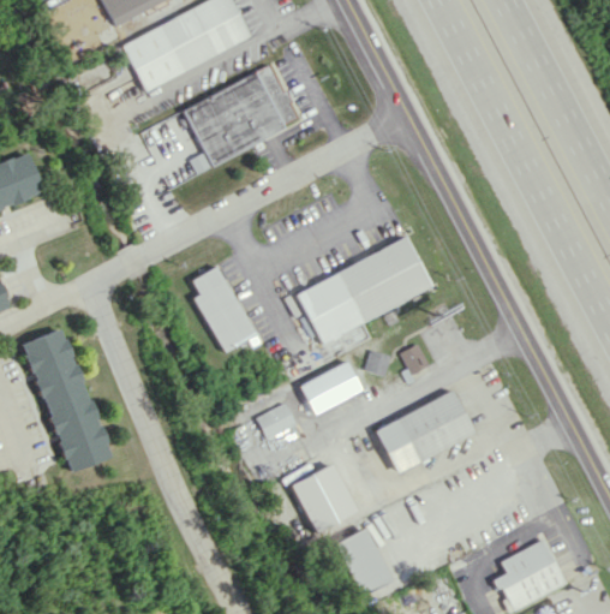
[(101,0),(113,24),(162,0),(101,0)]
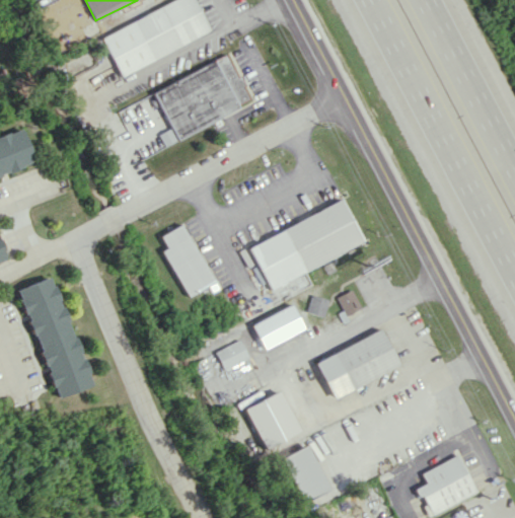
[(198,0),(173,0),(103,38),(124,76),(214,28),(198,0)]
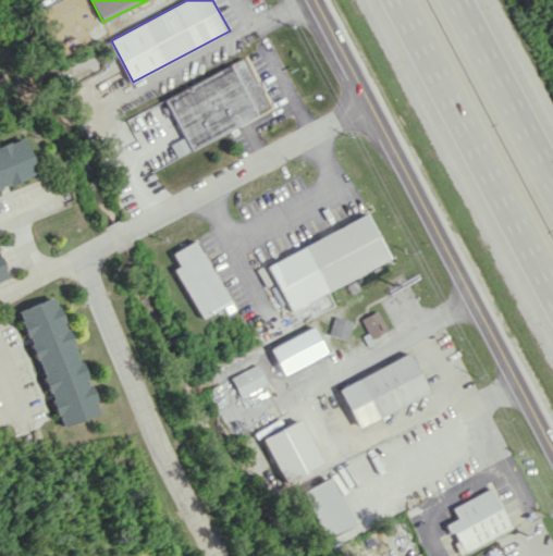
[(166,97),(185,139),(172,145),(177,156),(261,118),(258,112),(269,107),(248,60),(166,97)]
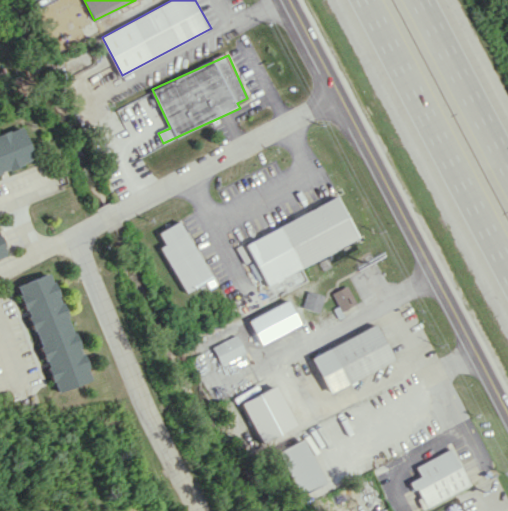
[(0,175),(36,164),(25,130),(0,138),(0,175)]
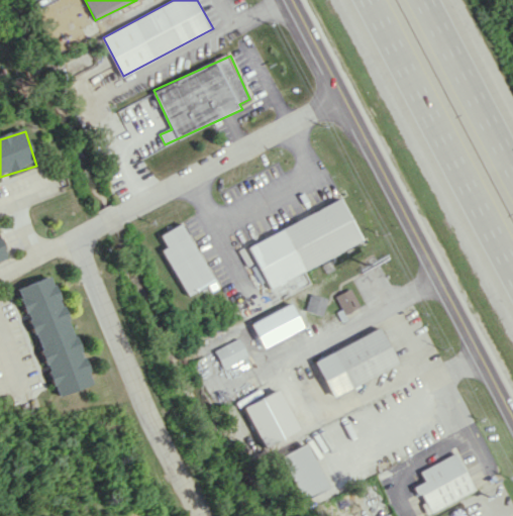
[(341,198),(249,246),(272,289),(364,240),(341,198)]
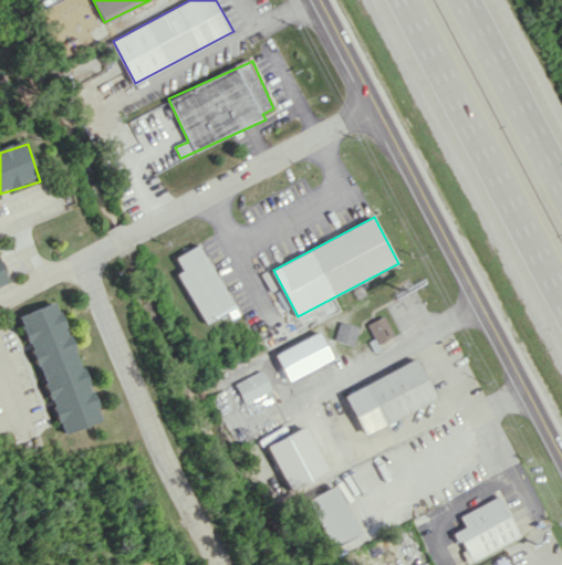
[(199,246),(236,306),(209,323),(179,274),(185,271),(178,258),(199,246)]
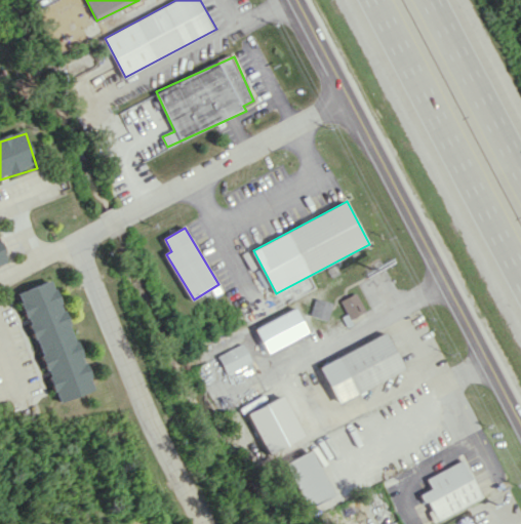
[(0,266),(9,263),(0,238),(0,266)]
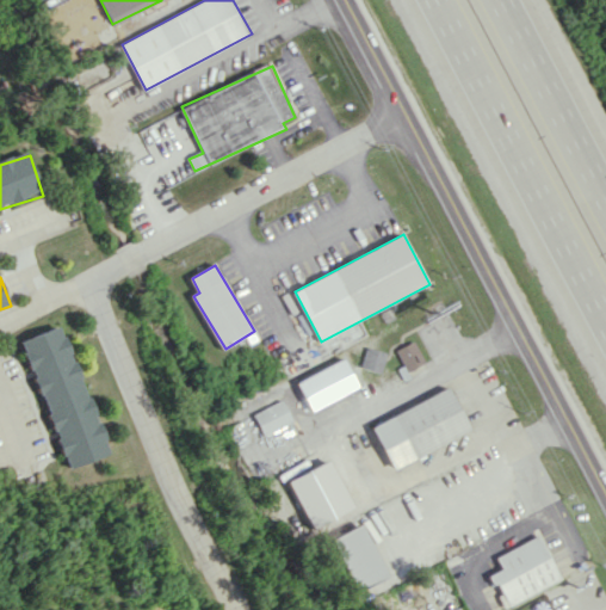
[(110,456),(63,326),(23,340),(68,470),(110,456)]
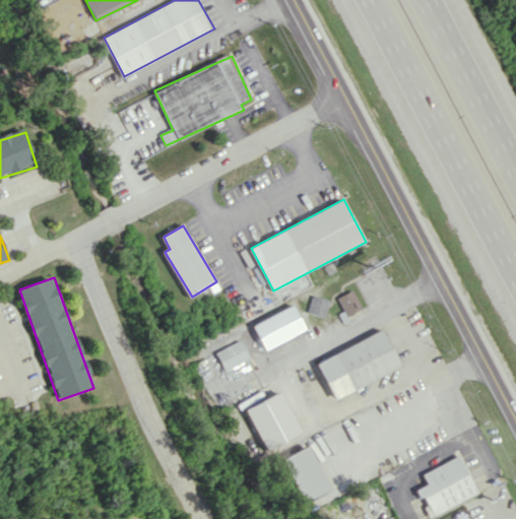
[(339,298),(347,317),(364,310),(355,290),(339,298)]
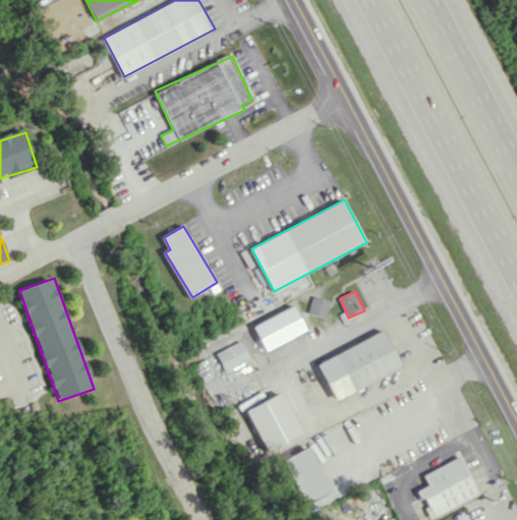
[(328,319),(332,301),(314,297),(310,313),(328,319)]
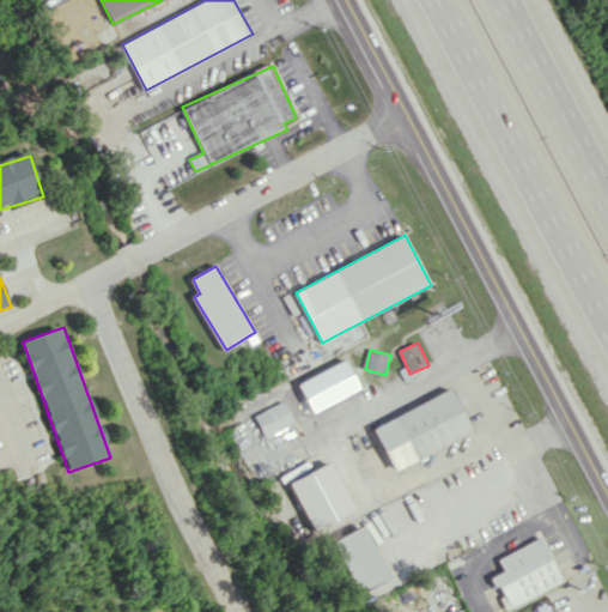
[(360,391),(347,361),(299,383),(312,412),(360,391)]
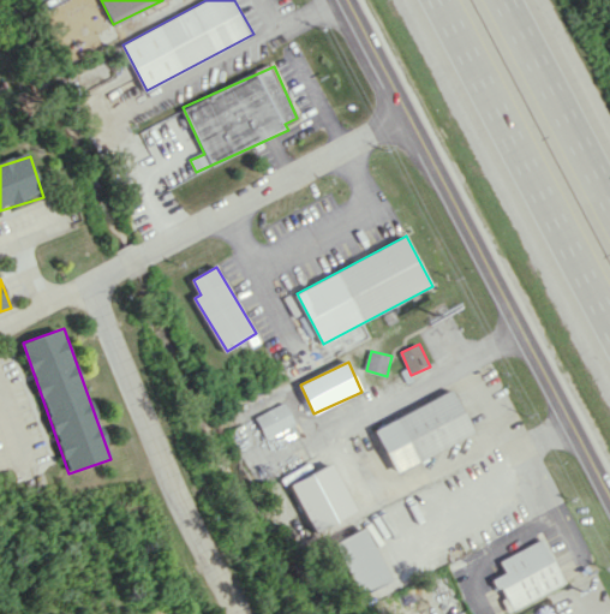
[(452,389),(375,430),(399,475),(476,433),(452,389)]
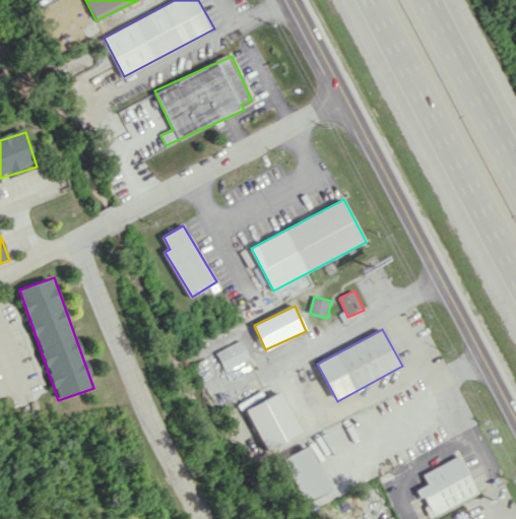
[(242,340),(217,352),(227,371),(251,359),(242,340)]
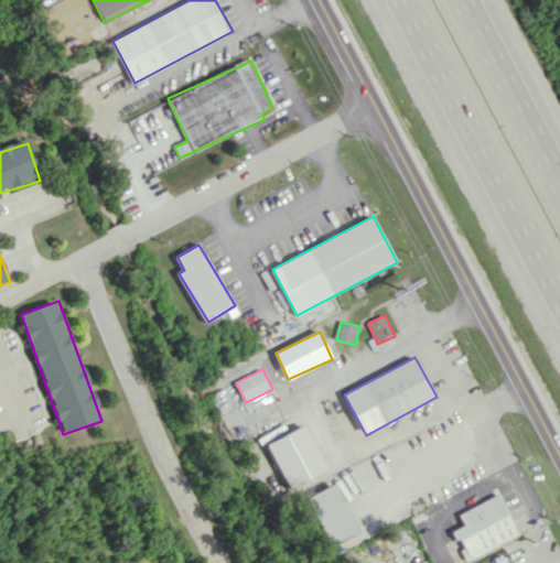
[(304,424),(267,444),(290,487),(326,467),(304,424)]
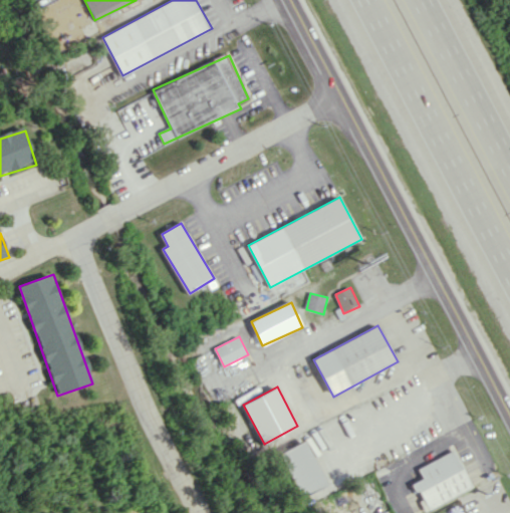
[(304,441),(280,454),(303,497),(327,484),(304,441)]
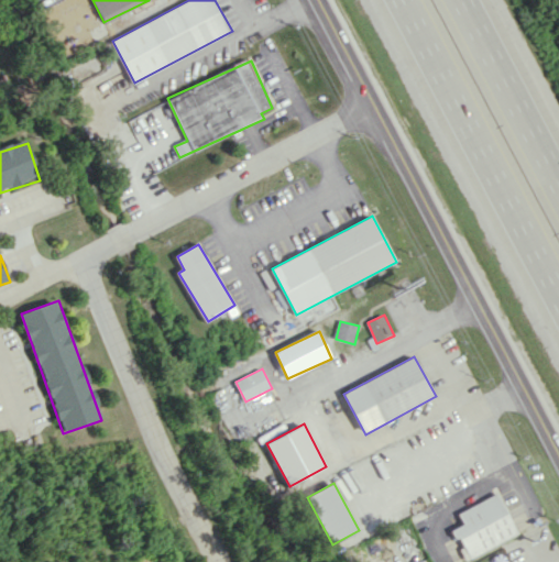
[(459,513),(464,526),(456,529),(468,558),(517,536),(500,495),(459,513)]
